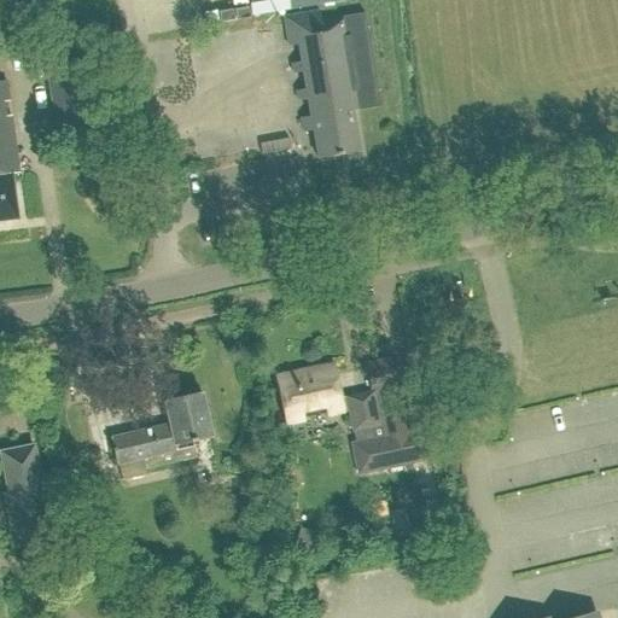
[(262,0),(255,3),(260,21),(280,16),(275,0),(262,0)]
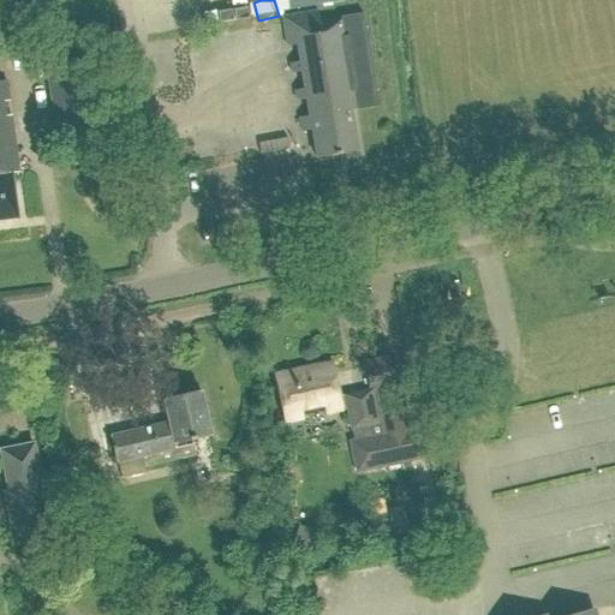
[(287,0),(290,10),(347,0),(287,0)]
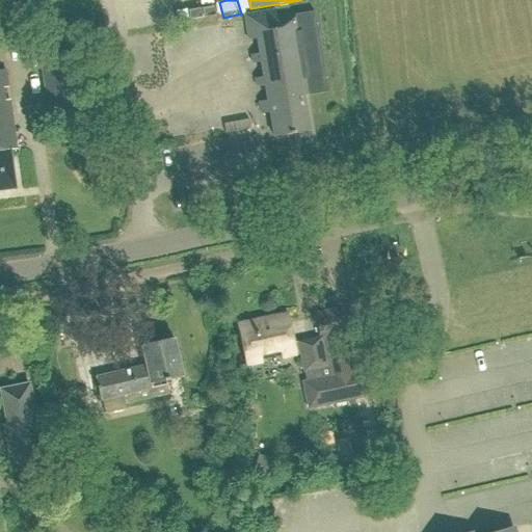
[(273,137),(310,131),(303,96),(327,91),(314,11),(278,18),(276,8),(244,14),(248,41),(257,40),(260,54),(250,55),(253,63),(261,62),(263,77),(255,79),(257,87),(265,86),(267,101),(259,102),(261,114),(269,113),(273,137)]
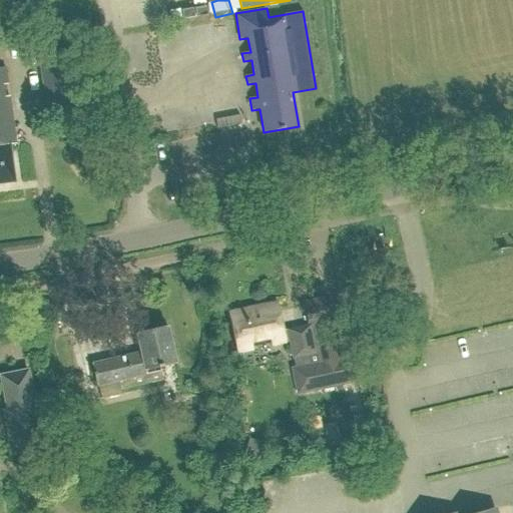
[(37,39),(49,115),(96,107),(85,32),(37,39)]
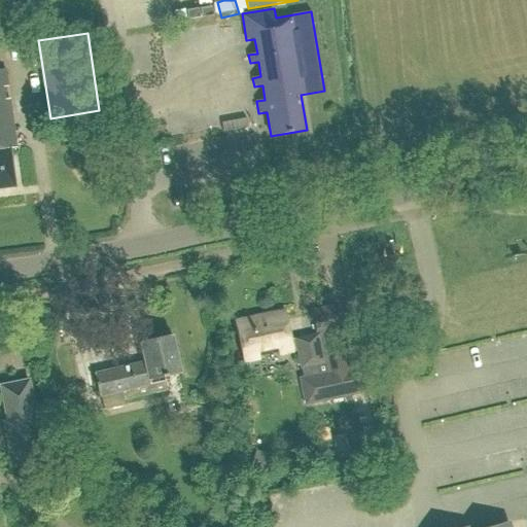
[(16,148),(9,100),(3,100),(2,88),(7,88),(5,70),(0,70),(0,189),(15,187),(10,149),(16,148)]
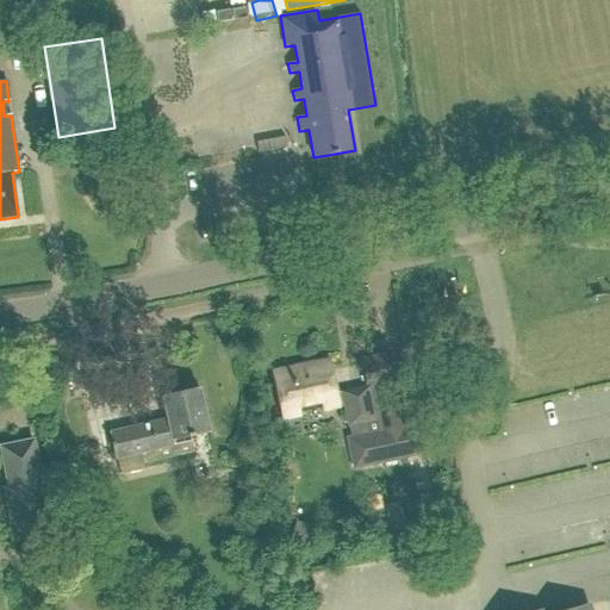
[(412,456),(397,387),(396,387),(388,356),(362,362),(367,387),(337,394),(330,361),(273,374),(282,421),(300,416),(299,411),(319,406),(321,412),(341,408),(354,470),(412,456)]
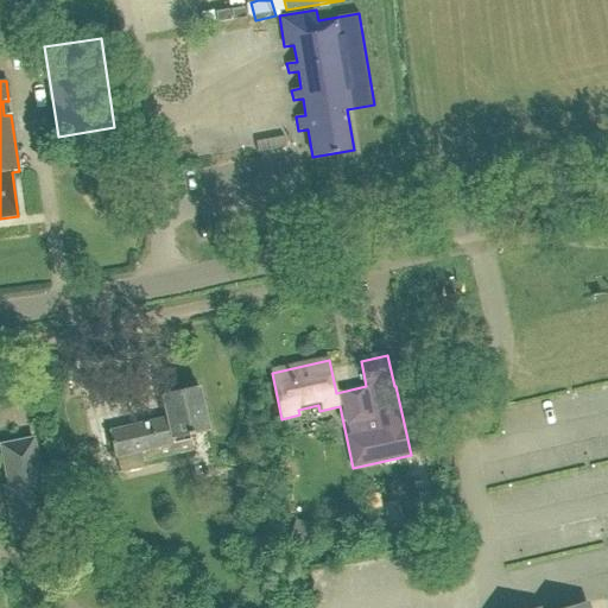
[(209,432),(200,387),(163,396),(168,419),(109,432),(115,458),(116,457),(120,473),(145,468),(144,462),(195,451),(191,436),(209,432)]
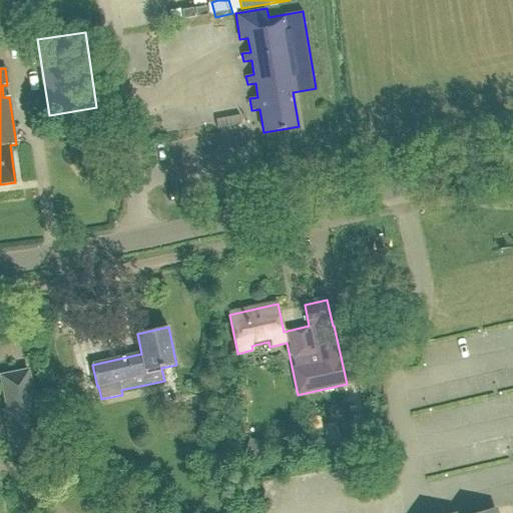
[(8,411),(4,412),(12,455),(48,448),(40,405),(35,405),(29,373),(1,378),(8,411)]
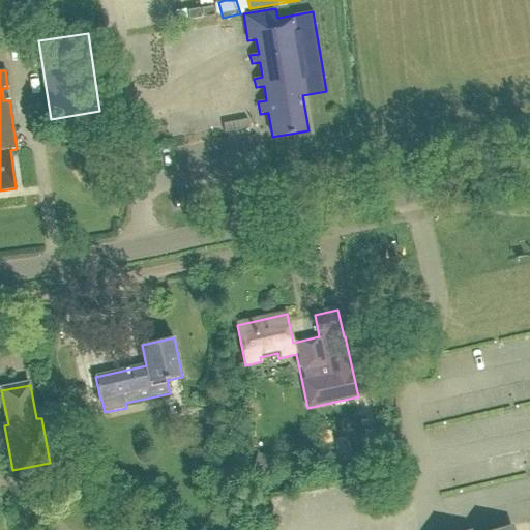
[(256,454),(249,478),(270,483),(276,460),(256,454)]
